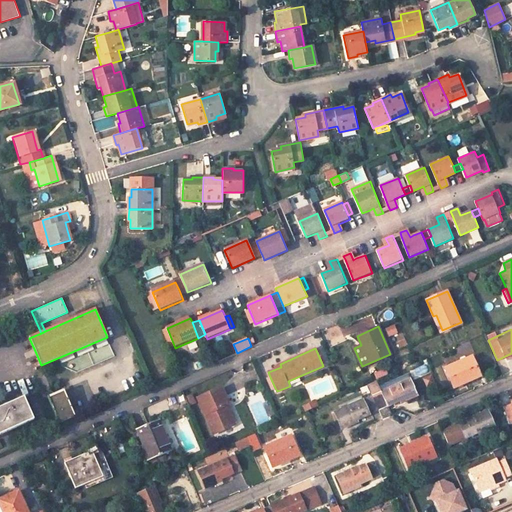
[(459,361),(445,368),(453,387),(480,375),(472,358),(460,364),(459,361)]
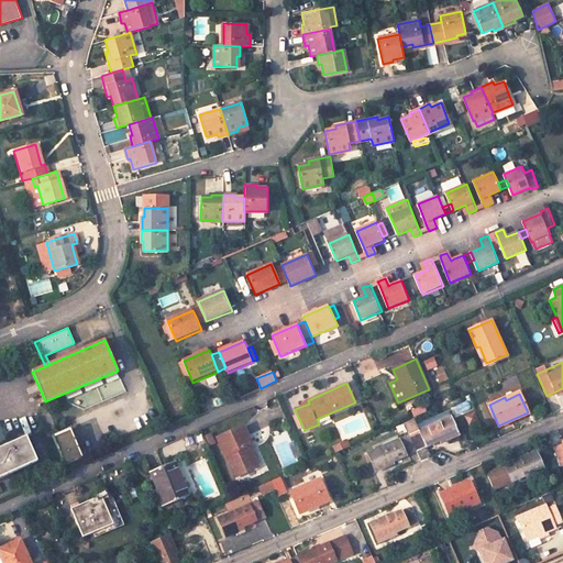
[(467,427),(477,422),(472,410),(462,415),(467,427)]
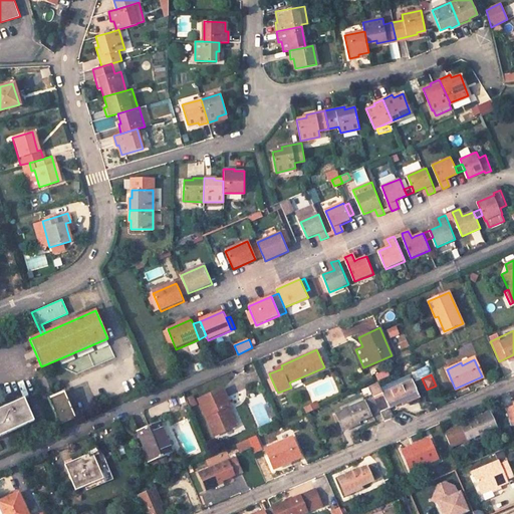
[(409,375),(379,388),(377,387),(370,390),(373,397),(379,411),(383,420),(392,416),(388,407),(407,399),(409,402),(418,398),(409,375)]
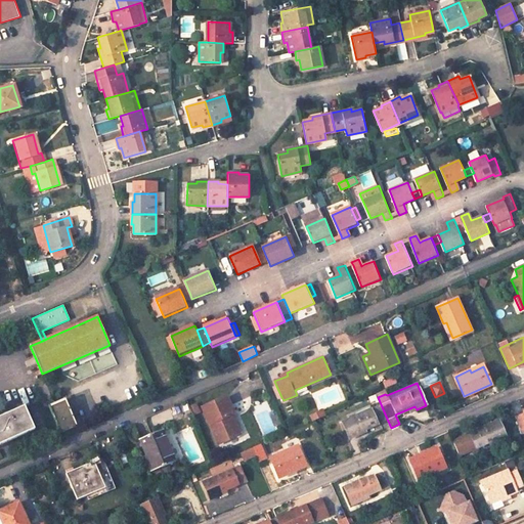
[(378,397),(385,394),(387,395),(384,389),(376,392),(378,397)]
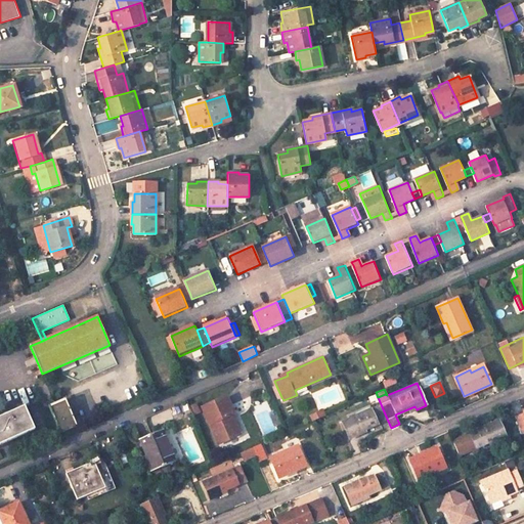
[(204,406),(218,443),(239,434),(231,413),(234,412),(227,396),(204,406)]
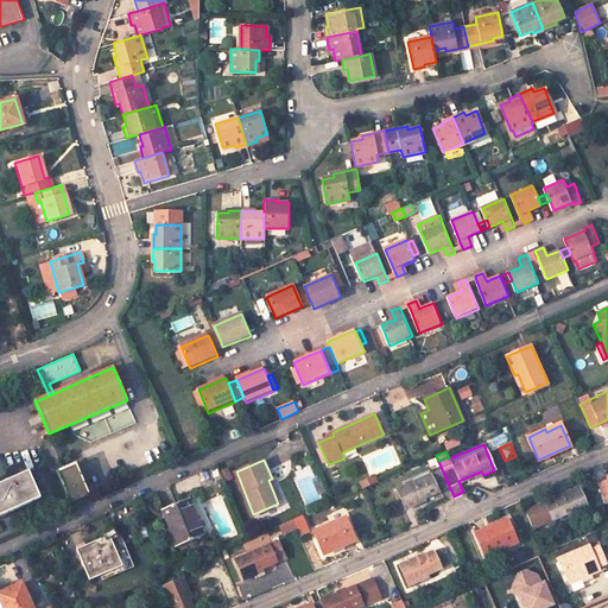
[(89,493),(76,463),(57,472),(70,501),(89,493)]
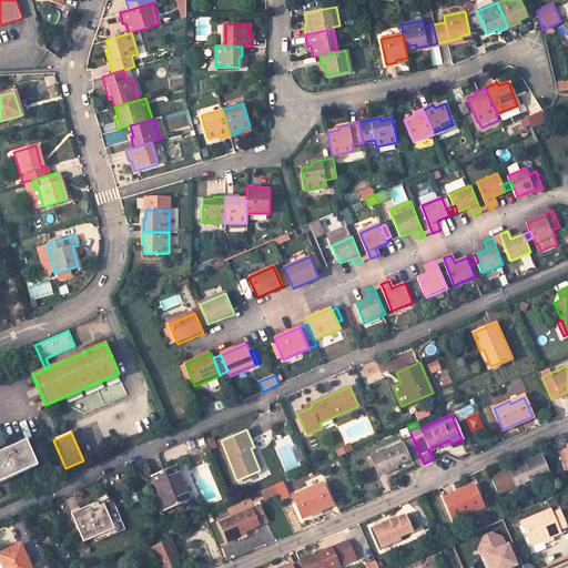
[(388,467),(419,454),(413,438),(402,443),(399,439),(376,449),(377,454),(371,456),(378,475),(391,469),(388,467)]
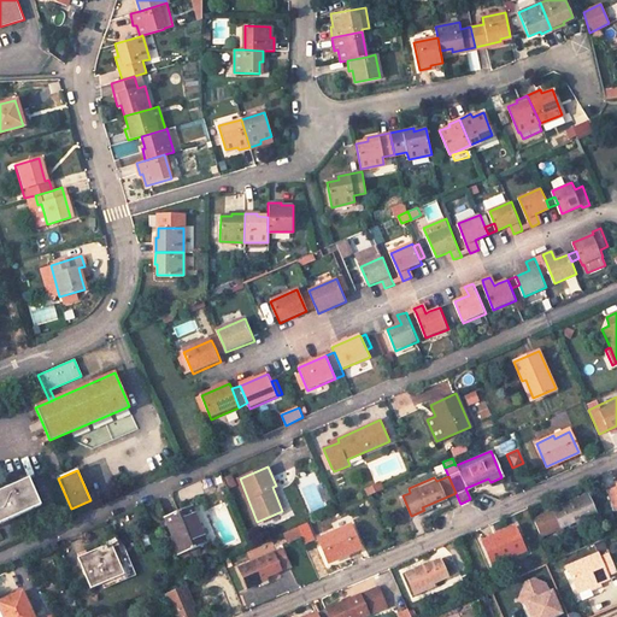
[(0,523),(41,505),(29,479),(0,491),(0,523)]
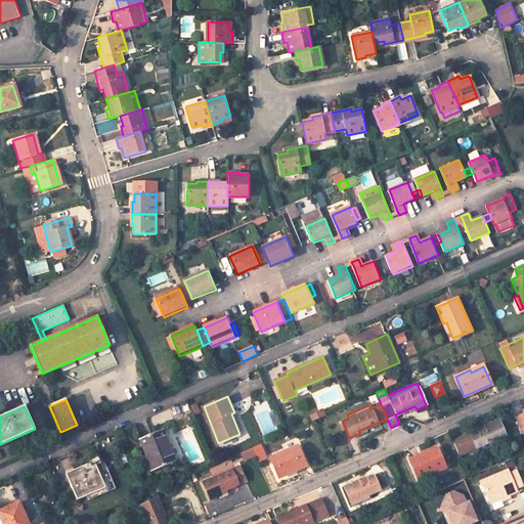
[(498,421),(463,436),(452,440),(460,454),(488,442),(489,445),(506,438),(498,421)]
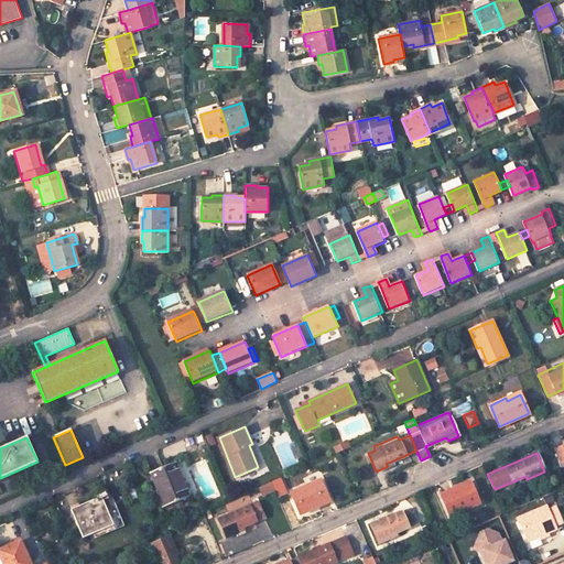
[(175,462),(151,473),(164,506),(190,496),(175,462)]
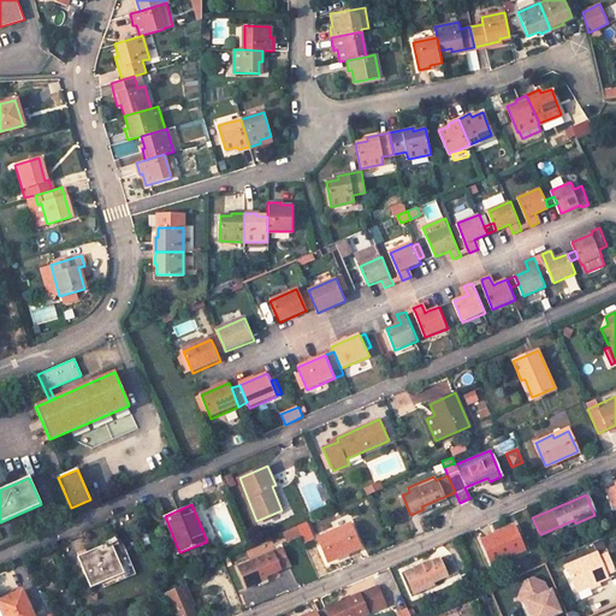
[(312,535),(304,521),(295,525),(302,540),(312,535)]
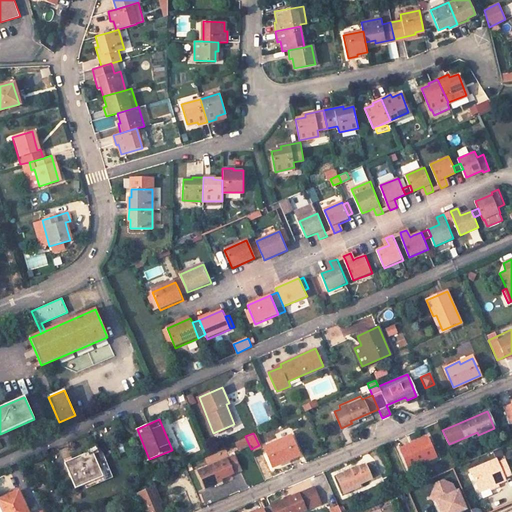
[(278,441),(264,448),(272,466),(300,454),(292,437),(279,443),(278,441)]
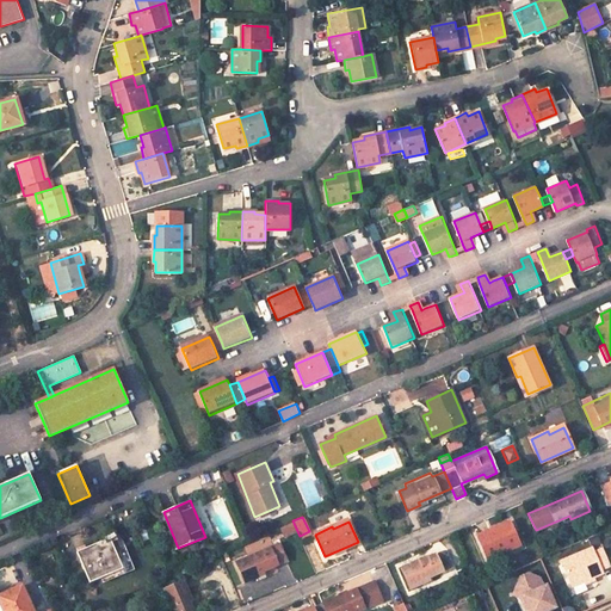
[(510,522),(477,536),(486,556),(501,549),(503,553),(519,545),(510,522)]
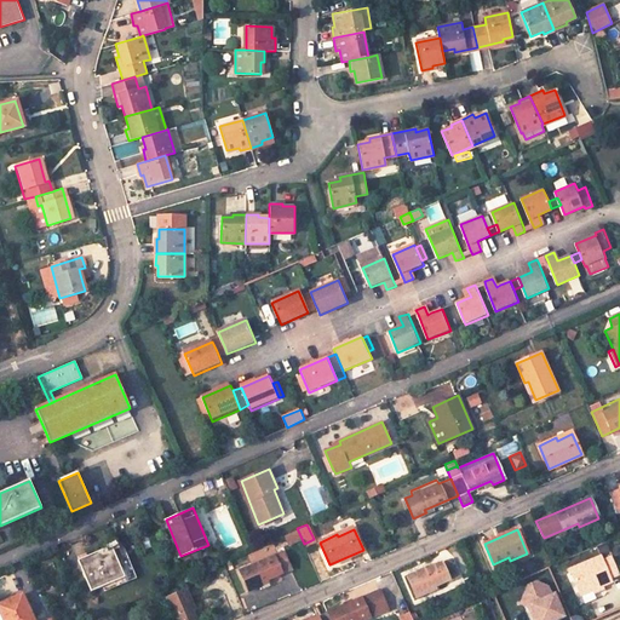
[(105,549),(78,560),(92,591),(133,573),(121,543),(118,544),(116,540),(104,545),(105,549)]
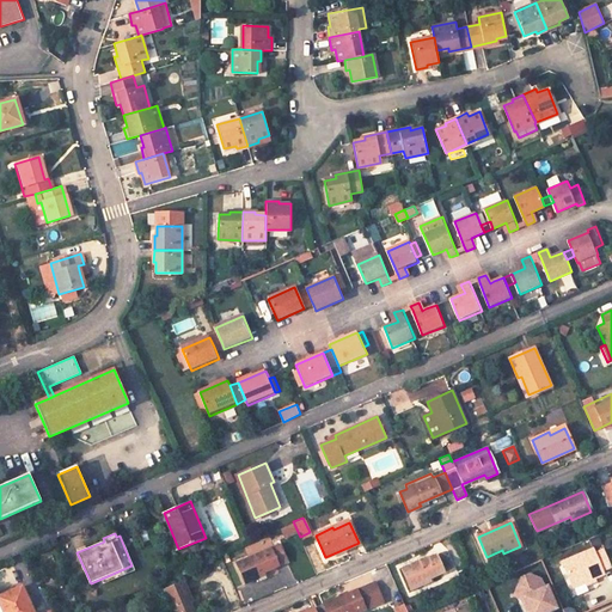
[(280,545),(237,563),(245,583),(258,577),(257,575),(287,562),(280,545)]
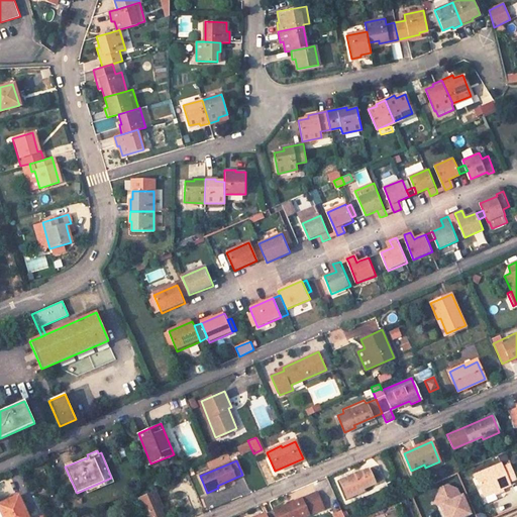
[(503,467),(502,462),(476,474),(485,495),(511,485),(509,482),(516,479),(511,463),(503,467)]
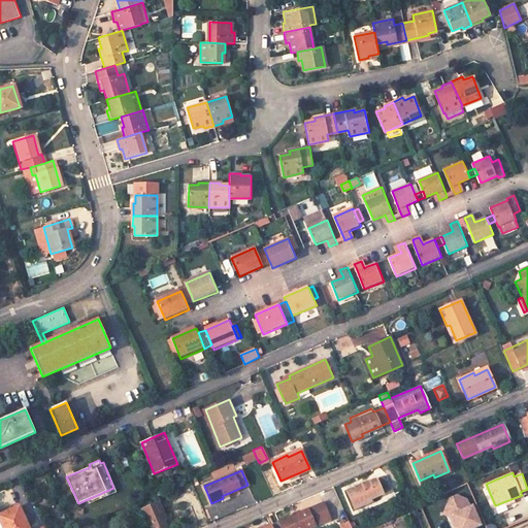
[(383,475),(348,491),(354,506),(390,490),(383,475)]
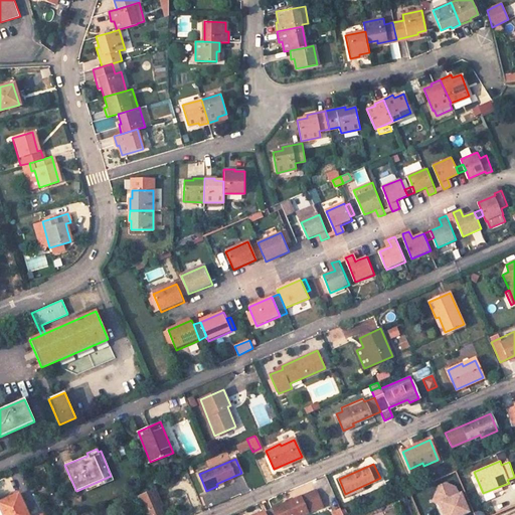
[(462,514),(468,512),(461,494),(458,495),(455,488),(446,484),(439,487),(438,491),(445,495),(447,499),(442,502),(447,514),(462,514)]
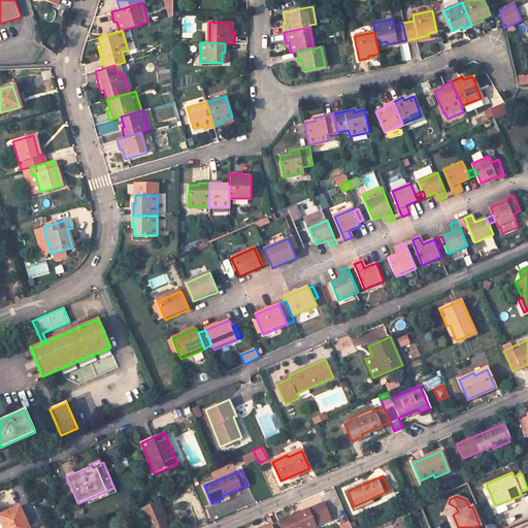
[(159,502),(141,509),(149,527),(167,527),(162,514),(164,513),(159,502)]
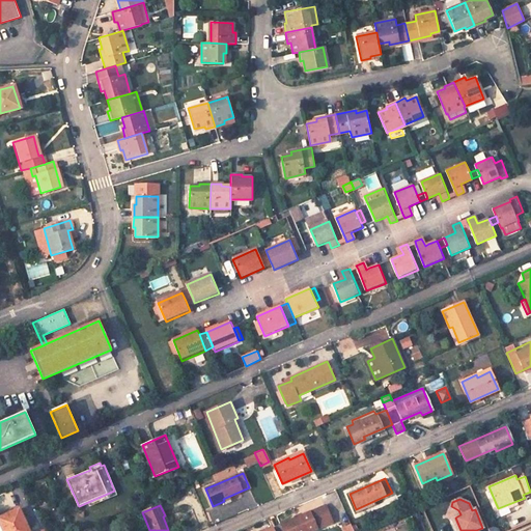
[(282,530),(301,530),(305,529),(305,530),(306,530),(330,522),(324,505),(280,525),(282,530)]
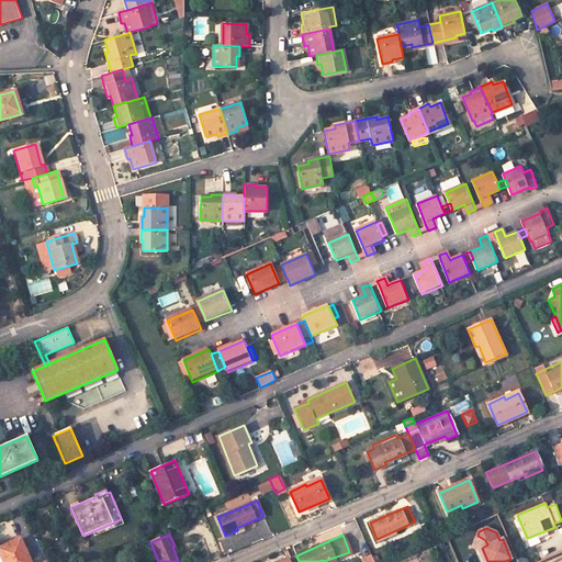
[(485,540),(478,536),(473,547),(480,550),(484,561),(487,561),(482,548),(487,544),(485,540)]
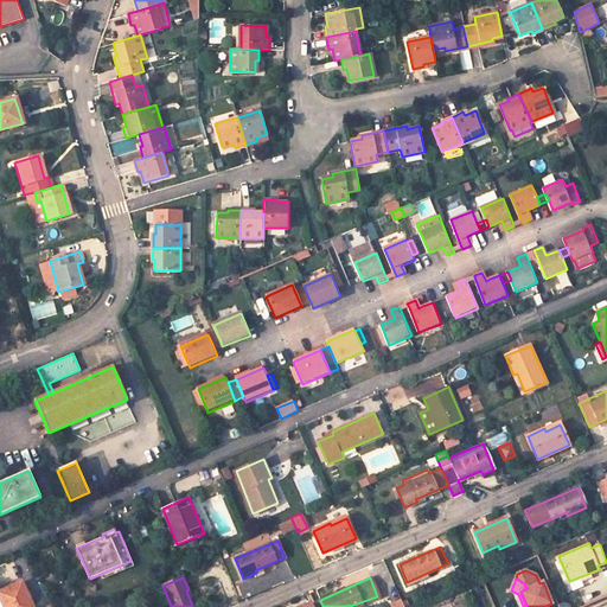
[(0,590),(0,598),(4,606),(33,606),(23,581),(0,590)]
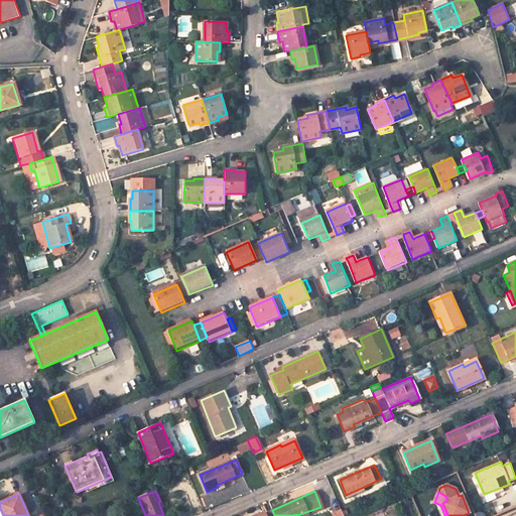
[(377,515),(404,515),(400,504),(393,507),(394,510),(377,515)]
